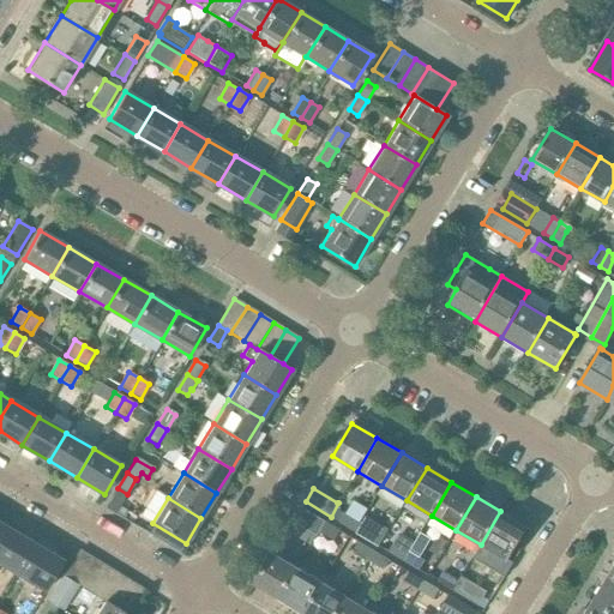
[(323,531),(327,523),(302,507),(294,521),(319,536),(323,531)]
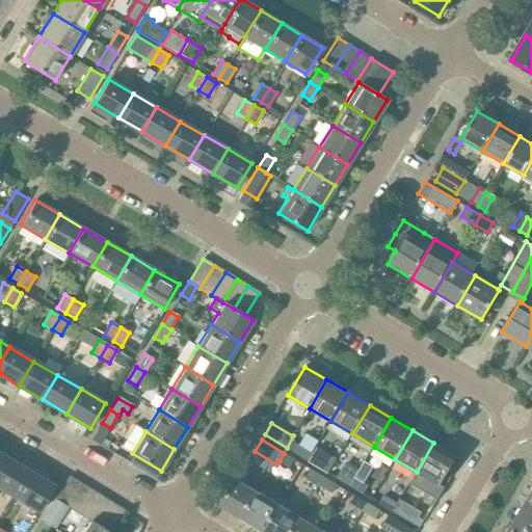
[(433,443),(417,472),(439,485),(456,456),(433,443)]
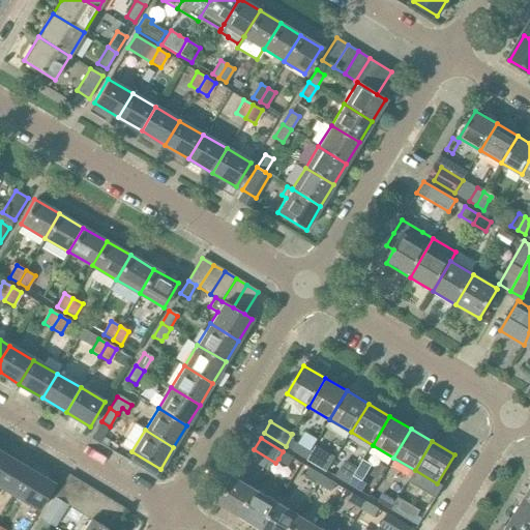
[(305,458),(311,450),(298,443),(293,450),(305,458)]
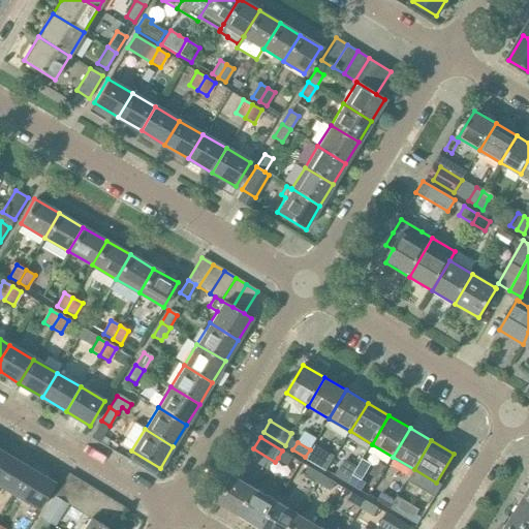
[(310,449),(305,457),(318,465),(323,457),(310,449)]
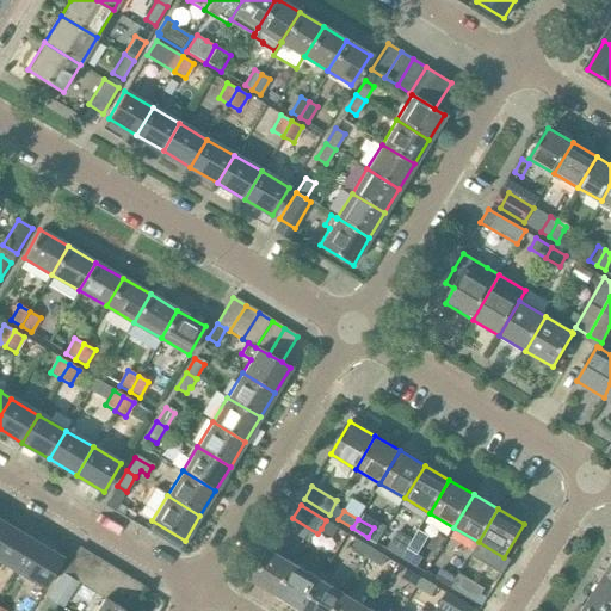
[(326,520),(321,529),(332,536),(338,528),(326,520)]
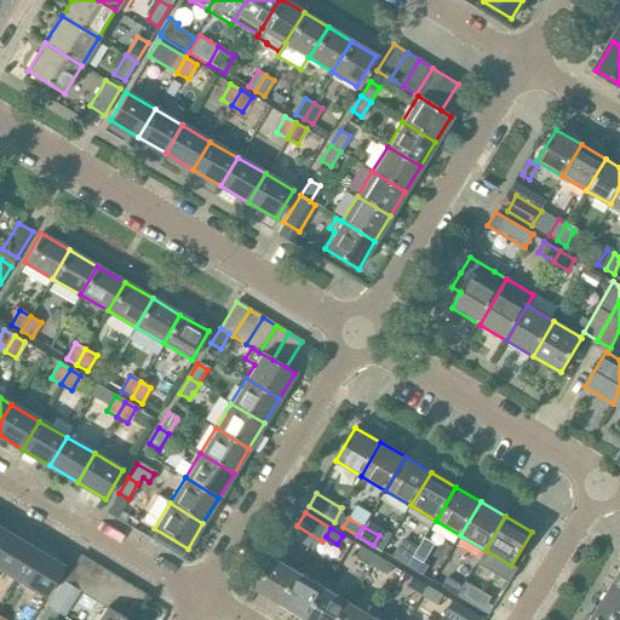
[(35,552),(7,535),(0,547),(0,568),(18,579),(35,552)]
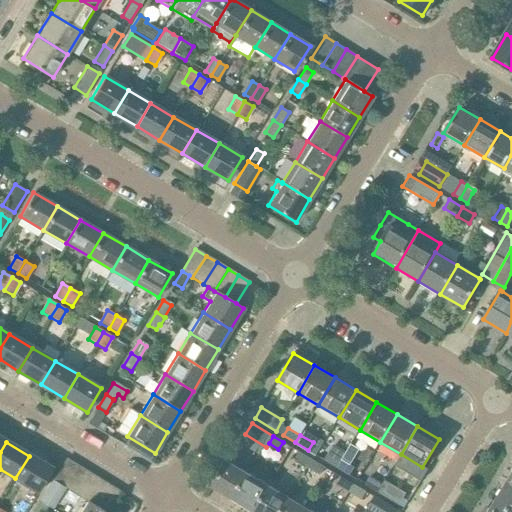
[(308,467),(313,460),(299,452),(295,459),(308,467)]
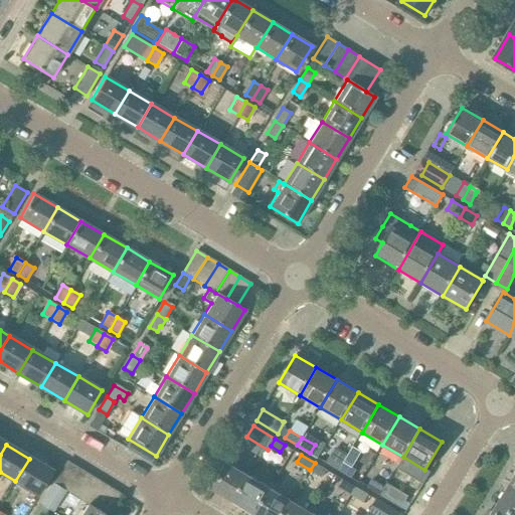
[(338,470),(343,462),(330,455),(326,463),(338,470)]
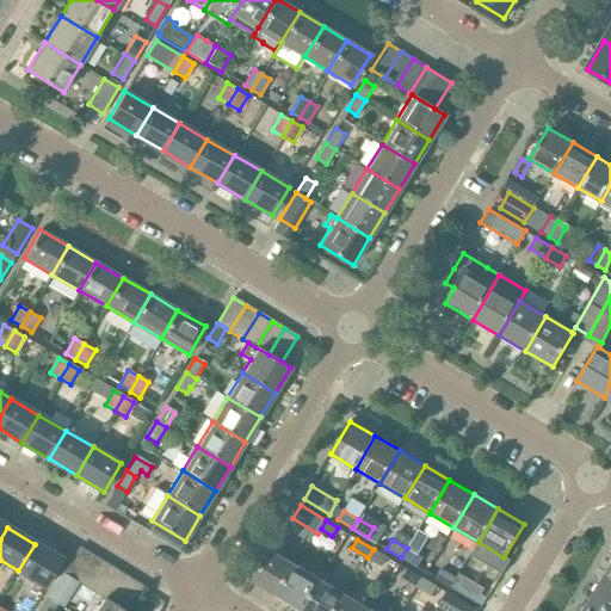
[(35,544),(18,571),(47,587),(62,561),(35,544)]
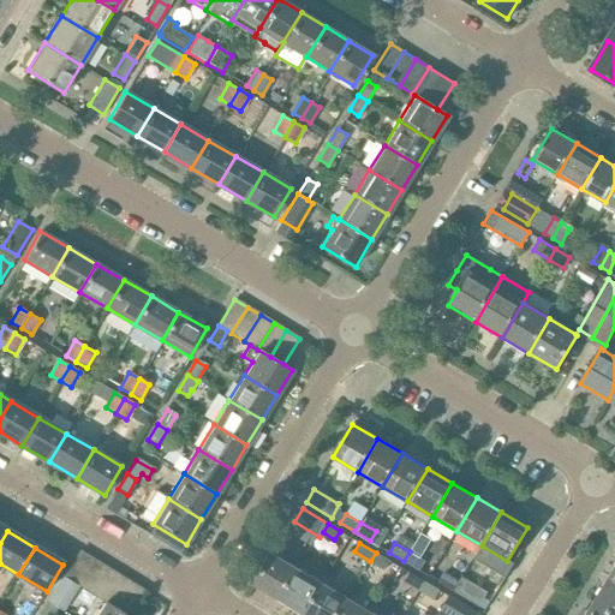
[(94,560),(81,551),(75,561),(65,578),(77,585),(94,560)]
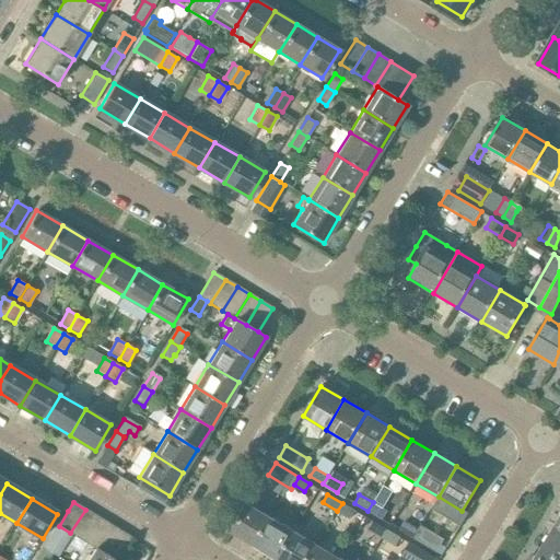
[(373,502),(368,511),(382,518),(387,510),(373,502)]
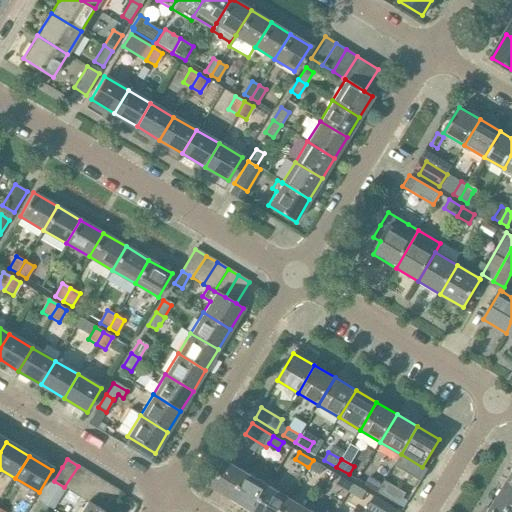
[(313,460),(308,467),(320,474),(324,466),(313,460)]
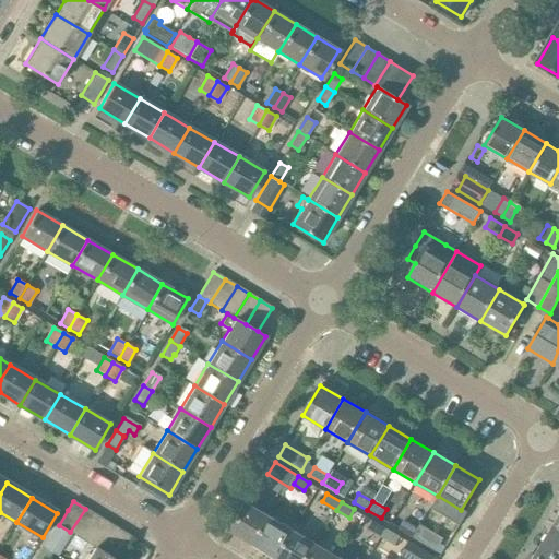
[(271,518),(248,503),(232,532),(254,545),(271,518)]
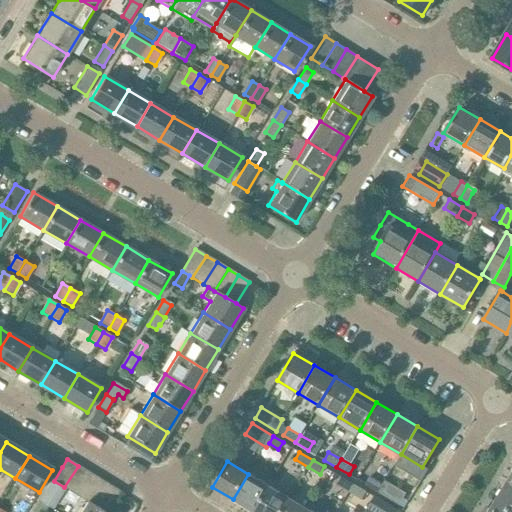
[(89,473),(78,466),(64,487),(65,488),(75,494),(89,473)]
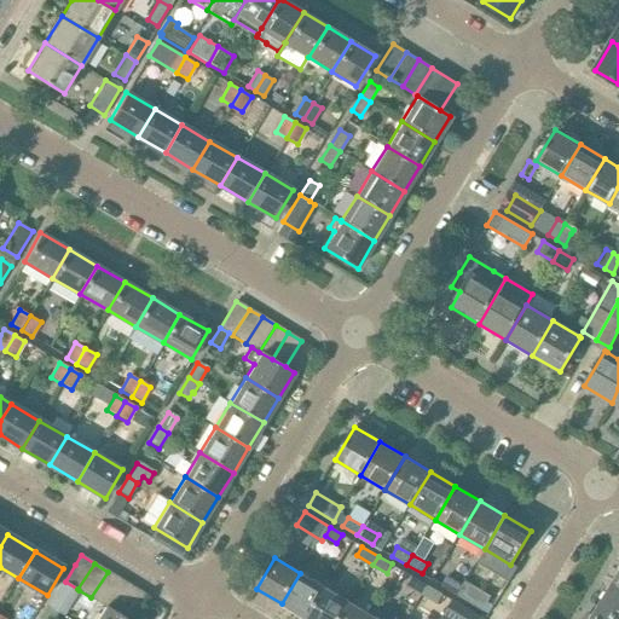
[(91,597),(104,606),(120,579),(108,572),(91,597)]
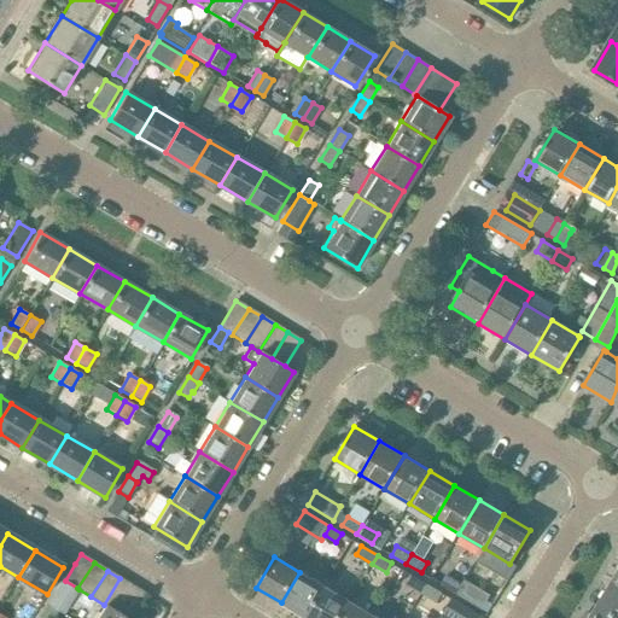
[(281,602),(305,617),(325,587),(299,572),(281,602)]
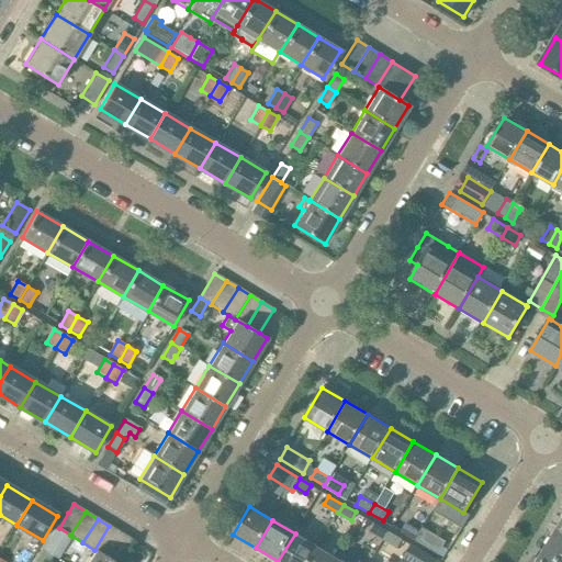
[(383,539),(389,531),(373,523),(369,531),(383,539)]
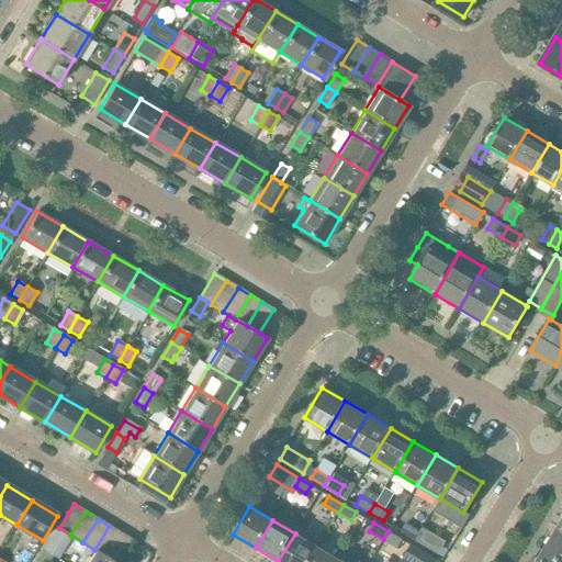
[(415,539),(423,527),(422,527),(419,530),(406,523),(401,531),(415,539)]
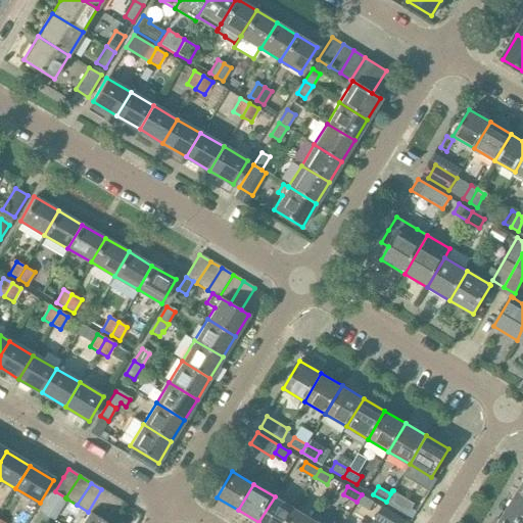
[(112,496),(101,489),(88,512),(89,513),(99,518),(112,496)]
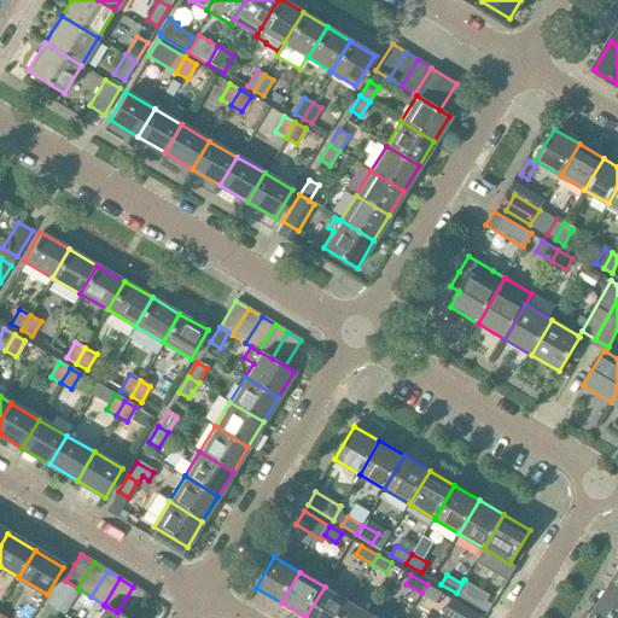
[(465,579),(456,593),(482,608),(489,595),(465,579)]
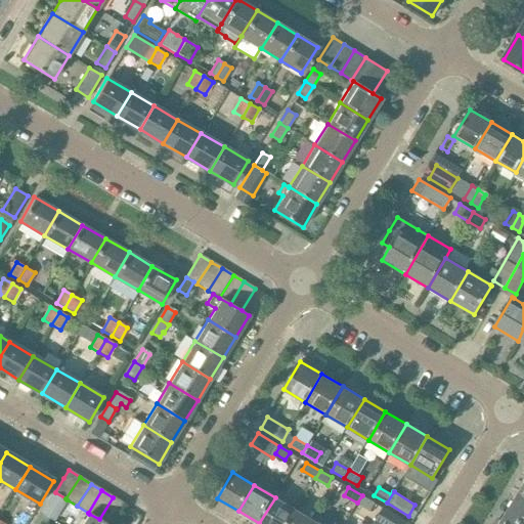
[(49,500),(42,514),(48,518),(48,519),(53,522),(67,499),(66,498),(55,492),(49,500)]
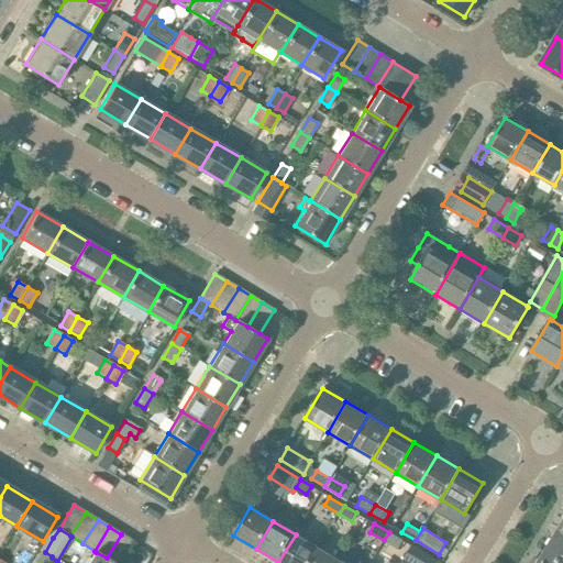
[(562,531),(558,529),(543,551),(562,562),(562,531)]
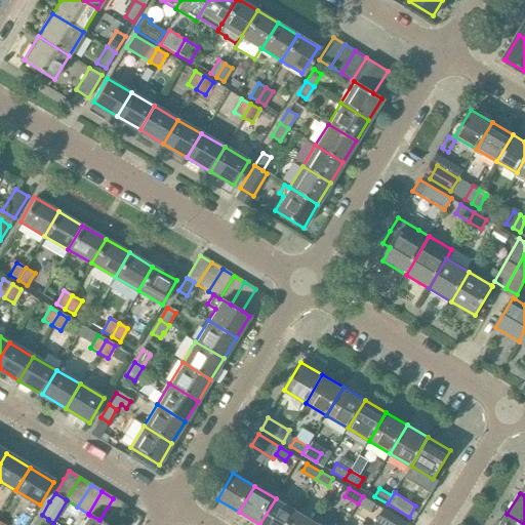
[(363,496),(358,503),(370,511),(374,503),(363,496)]
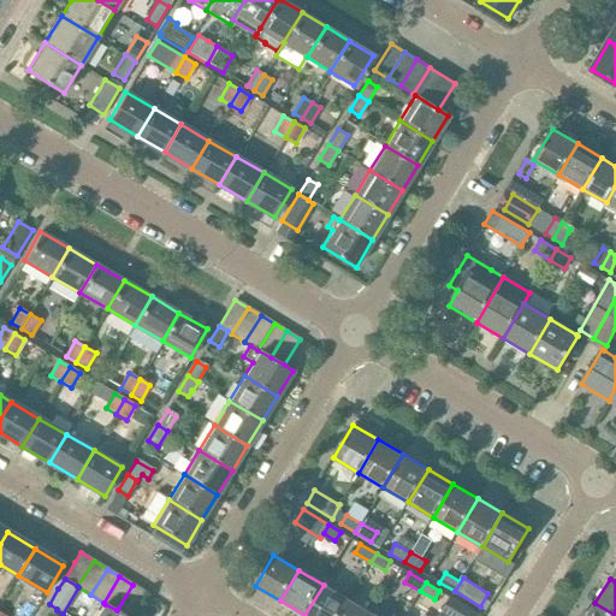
[(126,615),(130,615),(144,592),(132,585),(117,610),(126,615)]
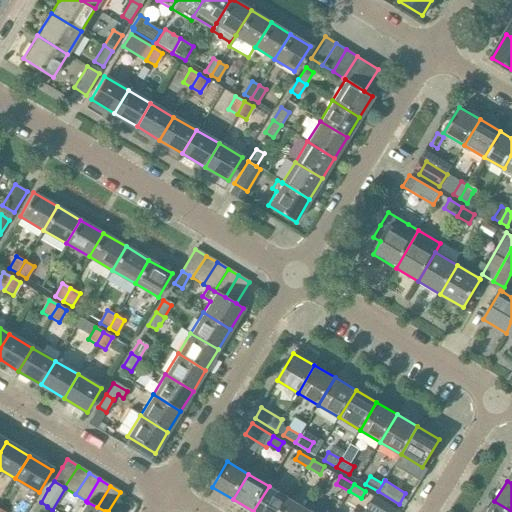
[(280,511),(289,498),(269,486),(253,511),(280,511)]
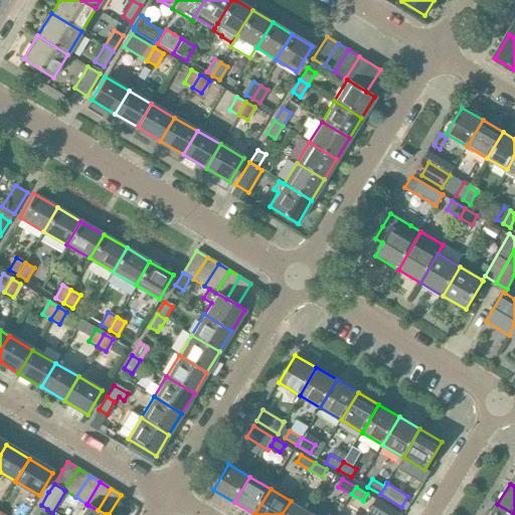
[(395,514),(398,511),(376,499),(369,510),(378,514),(395,514)]
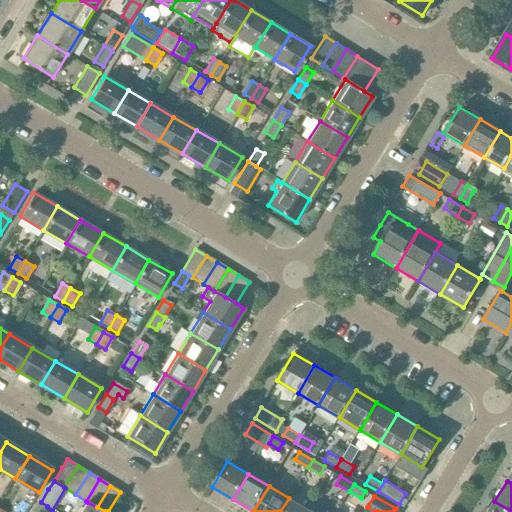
[(308,511),(310,510),(289,498),(280,511),(308,511)]
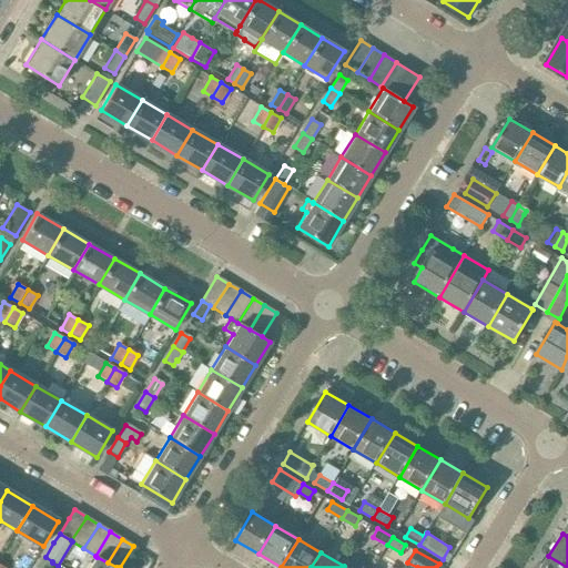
[(567,567),(548,556),(540,567),(567,567)]
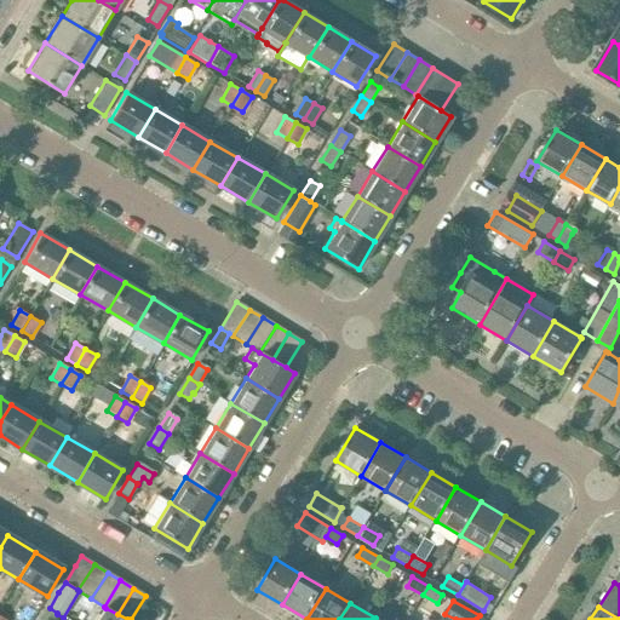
[(50,608),(41,619),(52,619),(57,614),(57,613),(50,608)]
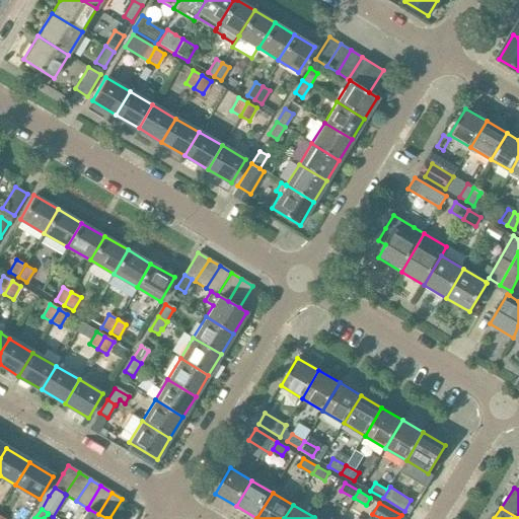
[(88,509),(81,518),(106,518),(98,514),(88,509)]
